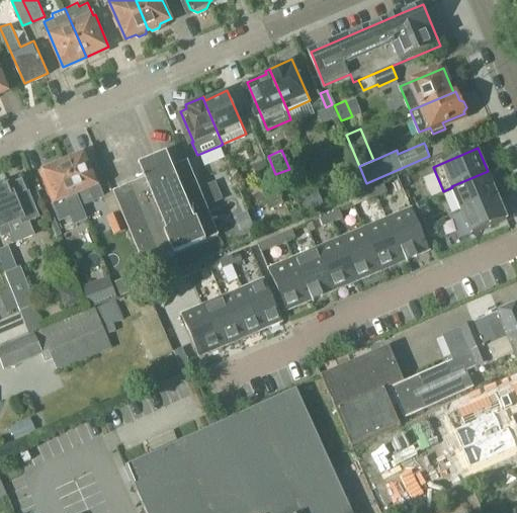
[(86,151),(64,160),(78,194),(82,204),(94,198),(95,199),(105,195),(86,151)]
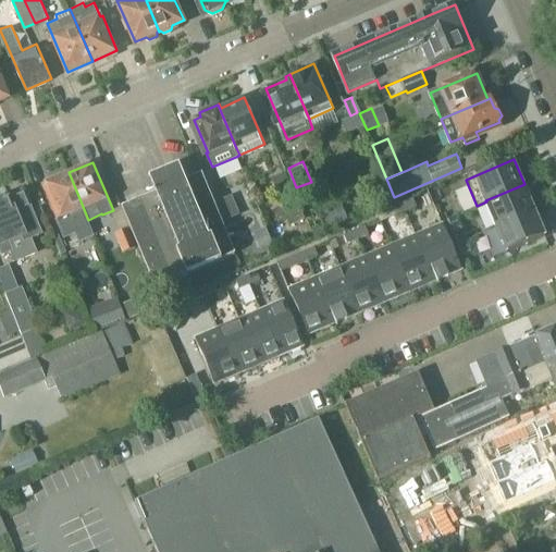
[(149,176),(156,191),(123,205),(156,284),(236,250),(202,171),(185,179),(180,164),(149,176)]
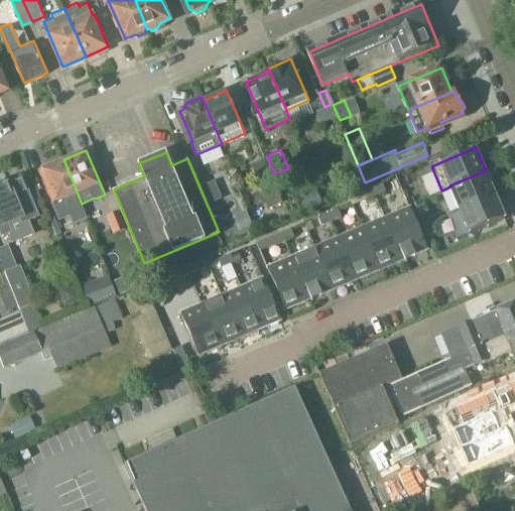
[(274,173),(267,155),(251,162),(269,206),(283,201),(272,174),(274,173)]
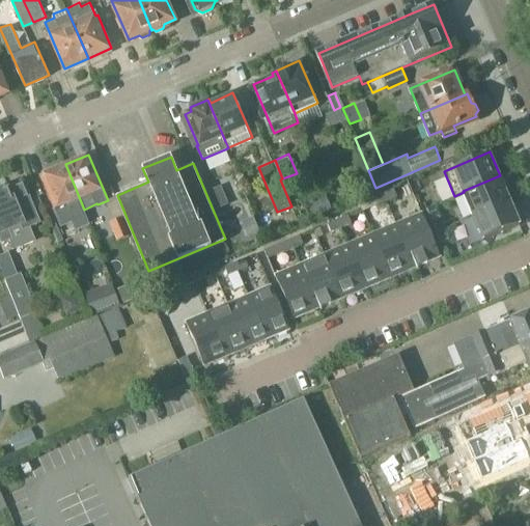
[(65,164),(42,174),(56,210),(57,210),(63,224),(72,221),(76,229),(90,223),(84,210),(80,199),(65,164)]
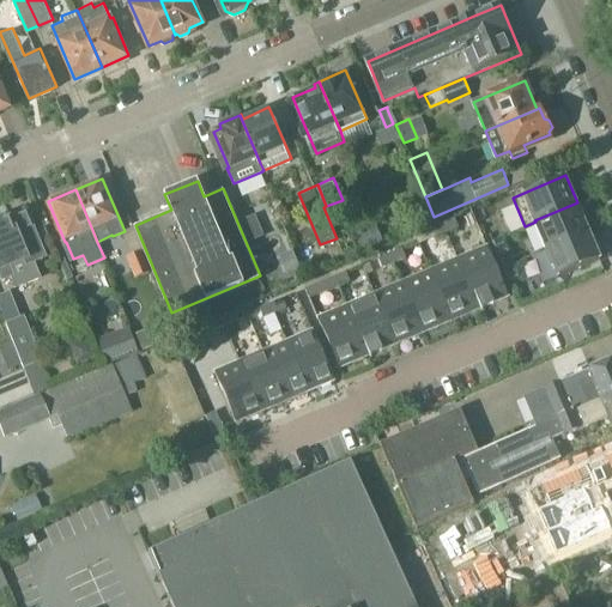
[(588,229),(577,202),(534,220),(535,222),(546,247),(588,229)]
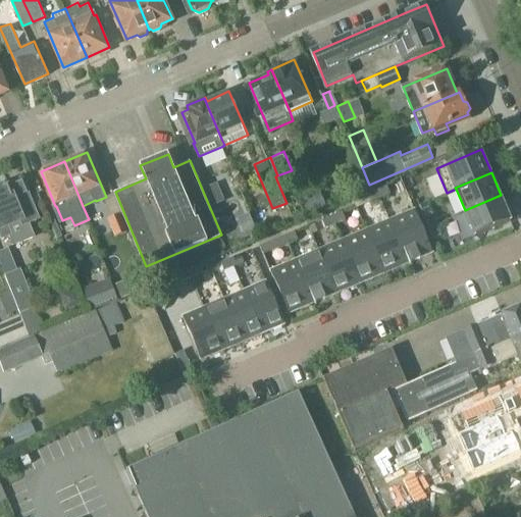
[(5,183),(0,185),(0,227),(4,236),(12,233),(16,241),(35,234),(29,219),(39,215),(28,191),(29,191),(23,178),(8,185),(6,185),(5,183)]
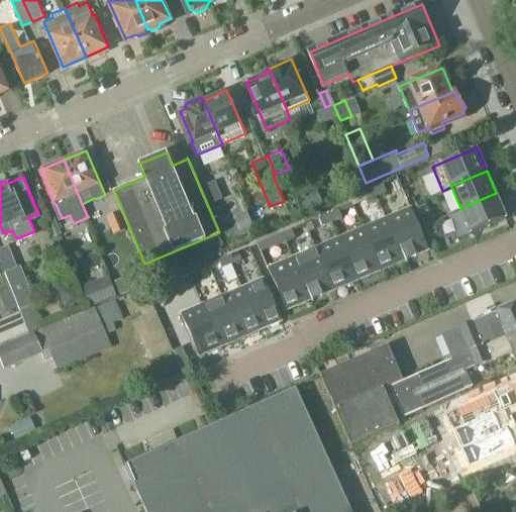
[(216,179),(202,184),(209,202),(223,196),(216,179)]
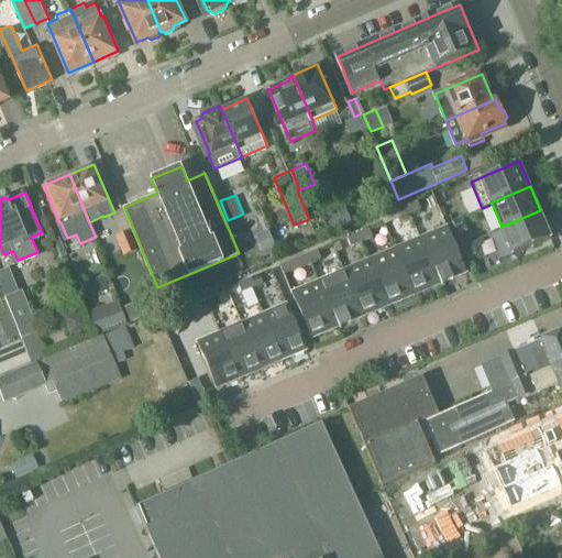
[(410,211),(421,207),(418,198),(407,203),(410,211)]
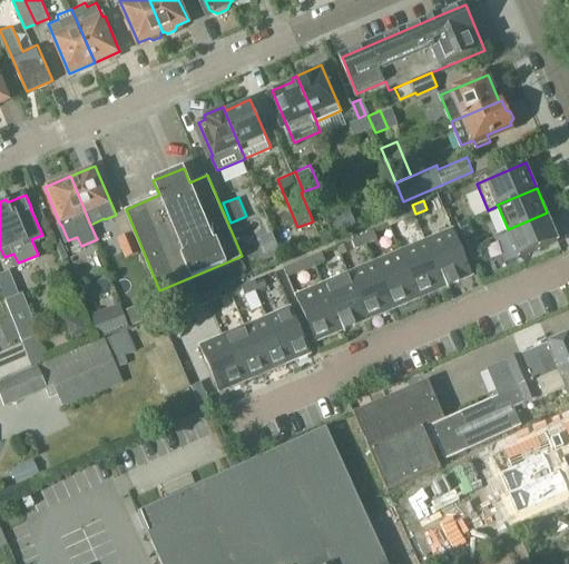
[(404,218),(415,214),(412,205),(401,209),(404,218)]
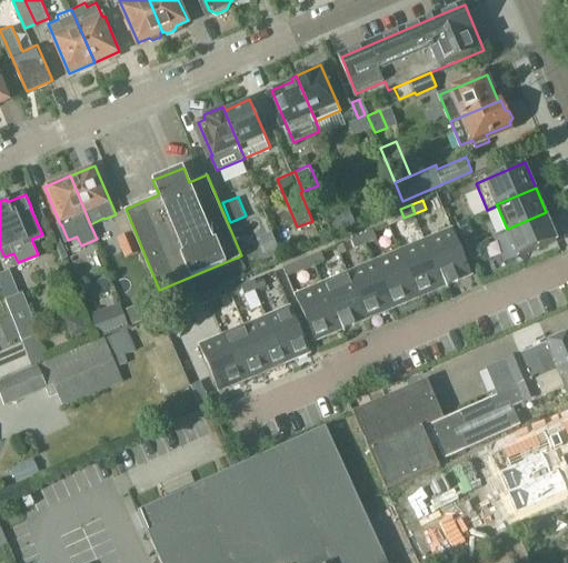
[(546,212),(507,229),(518,254),(557,238),(546,212)]
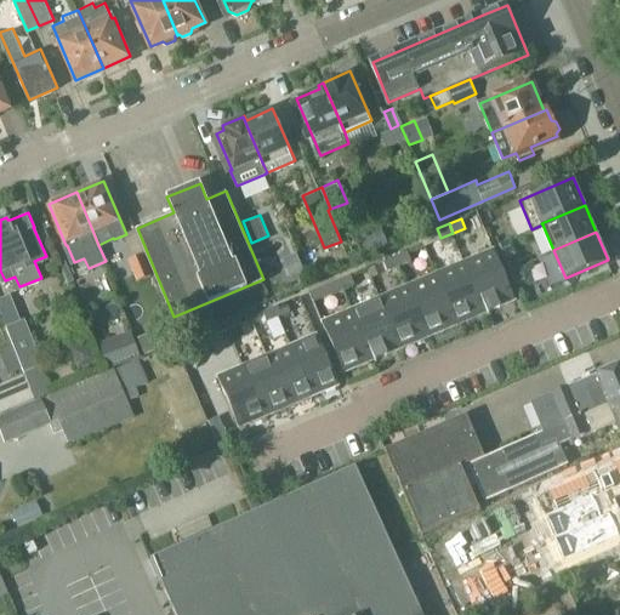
[(499,241),(505,254),(515,250),(508,238),(499,241)]
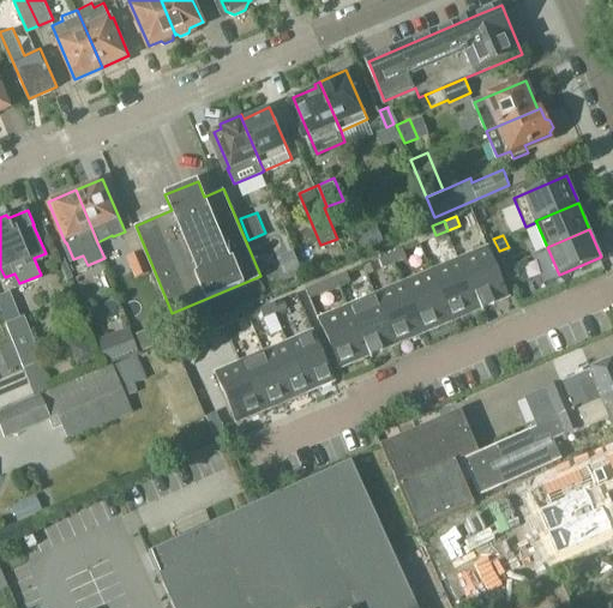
[(480,307),(509,294),(488,244),(458,257),(480,307)]
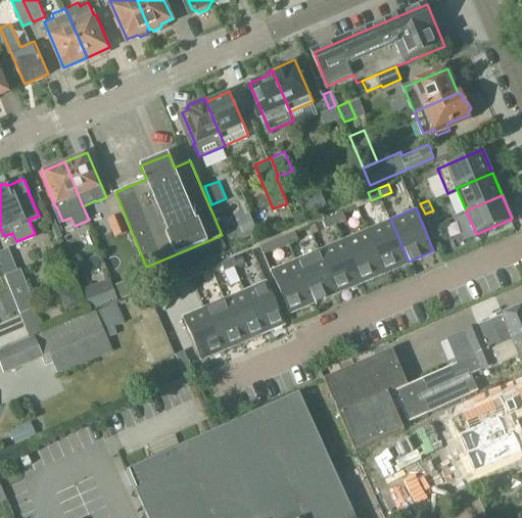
[(342,209),(333,214),(336,222),(346,218),(342,209)]
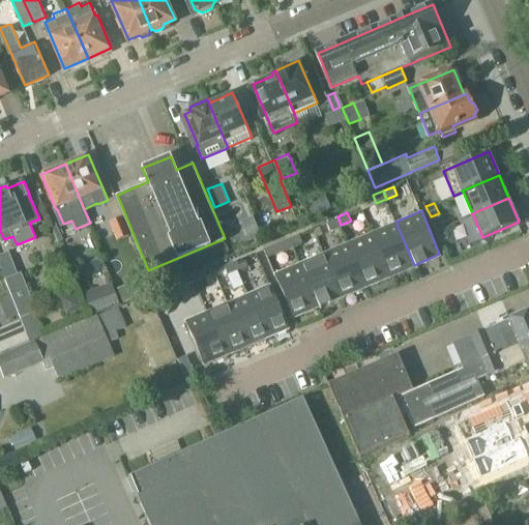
[(117,238),(131,233),(124,214),(110,220),(117,238)]
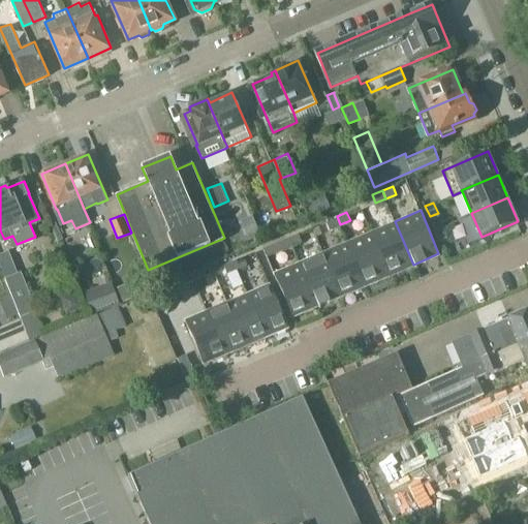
[(340,224),(337,216),(327,220),(330,228),(340,224)]
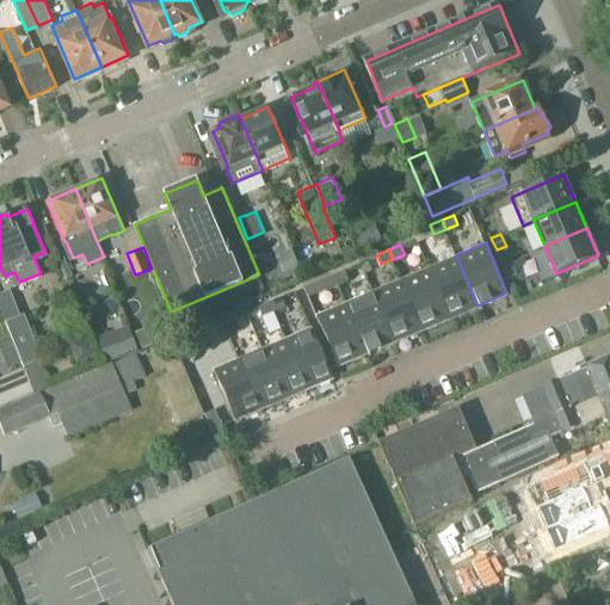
[(429,266),(450,316),(478,306),(456,255),(429,266)]
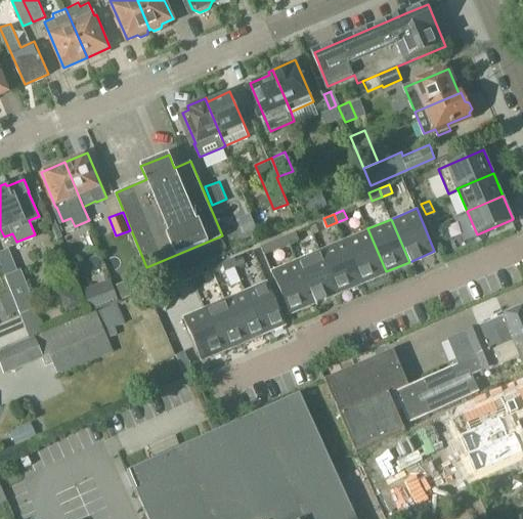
[(431,226),(435,236),(443,233),(439,223),(431,226)]
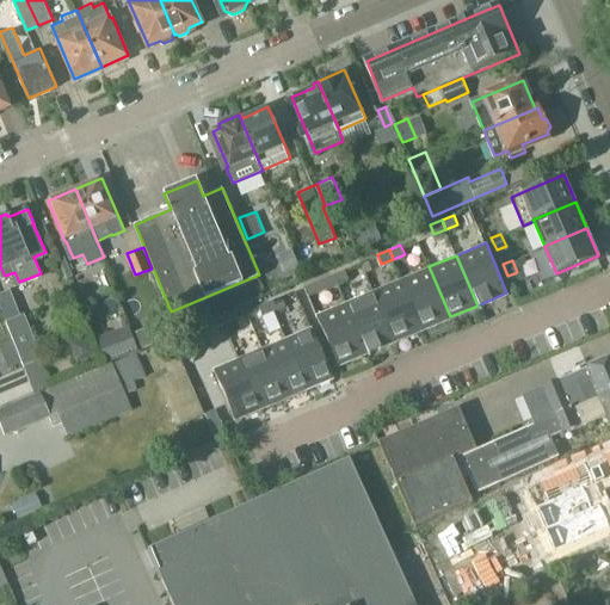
[(429,266),(401,278),(423,328),(450,316),(429,266)]
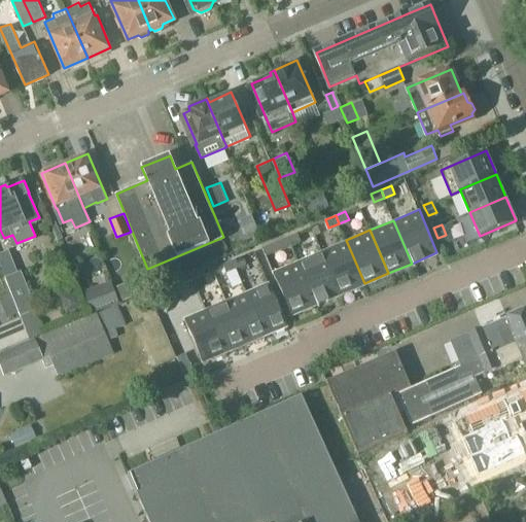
[(297,232),(287,236),(291,244),(301,240),(297,232)]
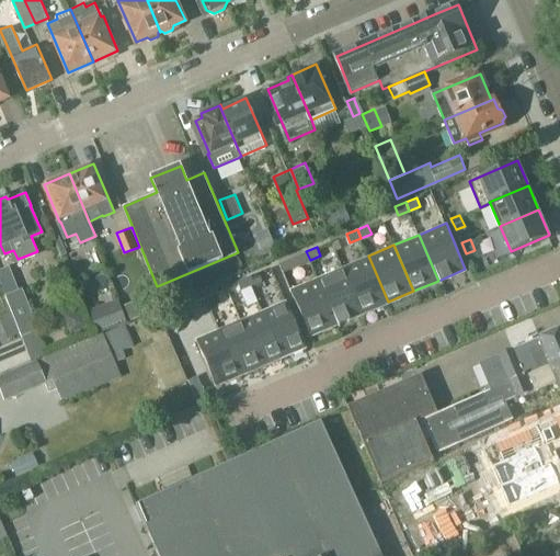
[(306,251),(295,256),(299,264),(310,260),(306,251)]
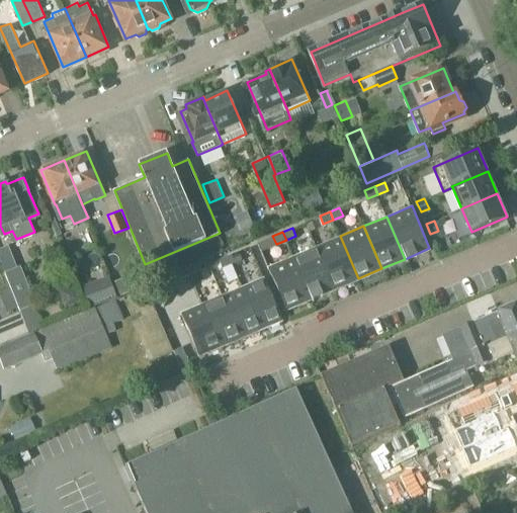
[(317,246),(335,288),(358,278),(340,236),(317,246)]
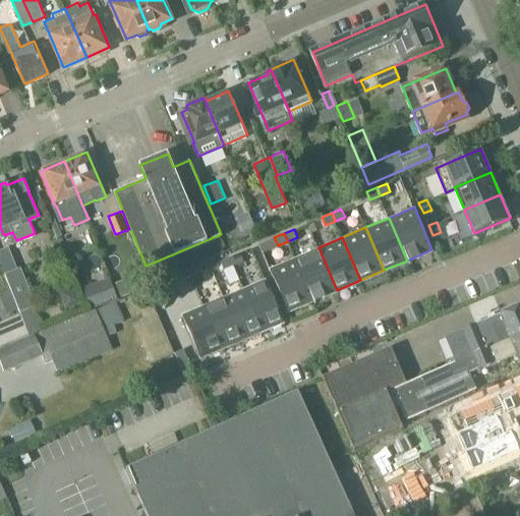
[(319,247),(295,258),(312,300),(337,290),(319,247)]
